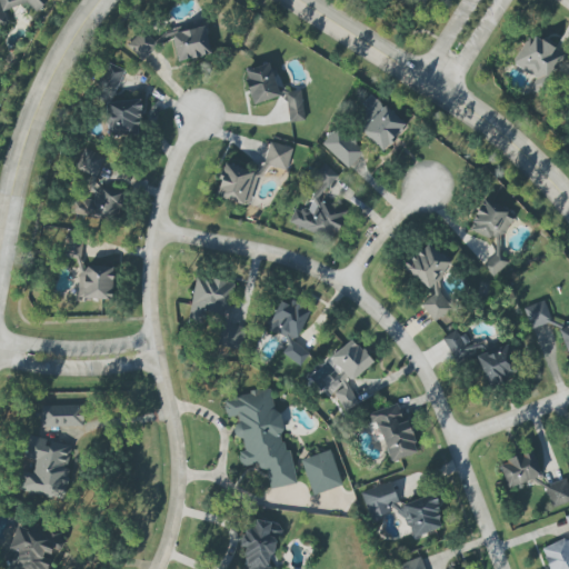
[(0,0),(0,26),(7,23),(2,11),(29,1),(32,9),(46,3),(43,0),(0,0)]
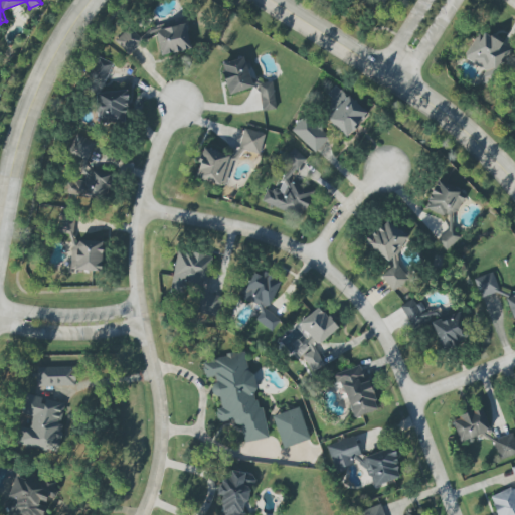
[(155,30),(160,55),(190,49),(185,24),(155,30)]
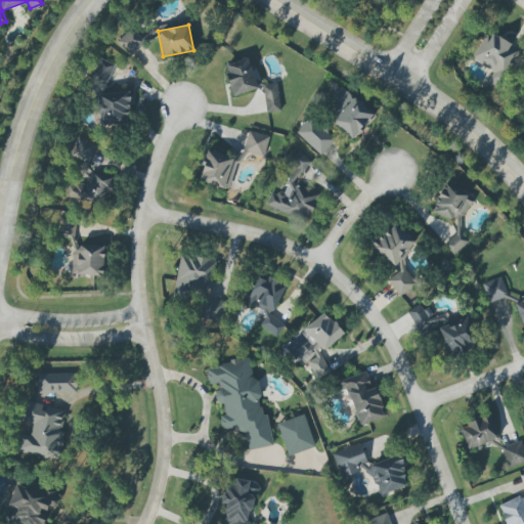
[(117,40),(130,55),(145,41),(131,27),(117,40)]
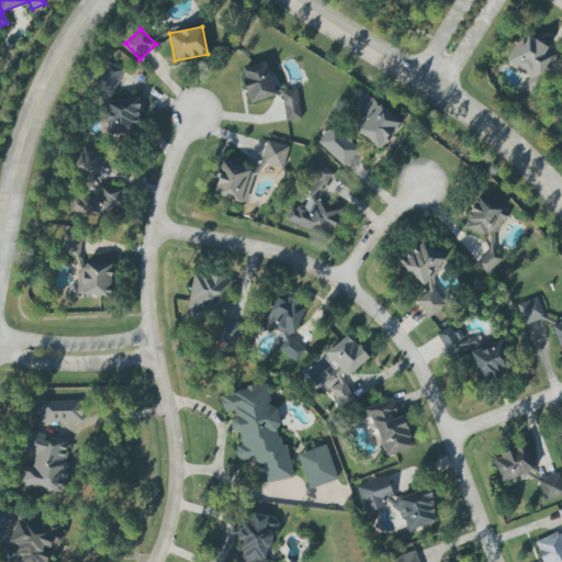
[(528,76),(523,88),(535,94),(558,53),(521,33),(505,63),(528,76)]
